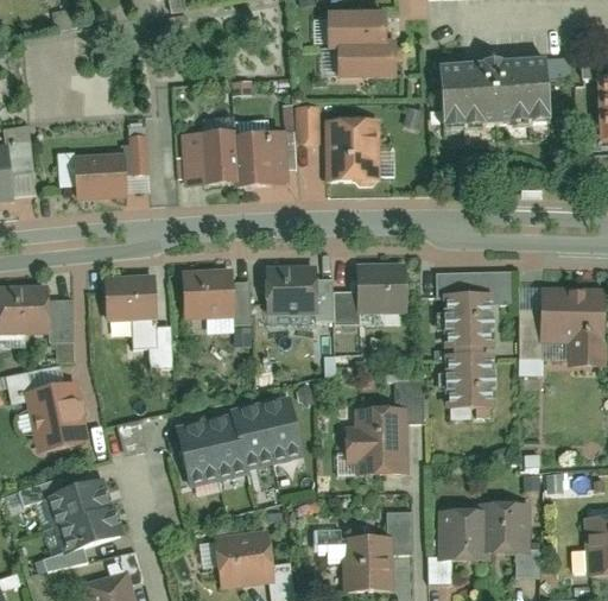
[(426,12),(425,0),(399,0),(399,5),(412,5),(412,12),(426,12)]
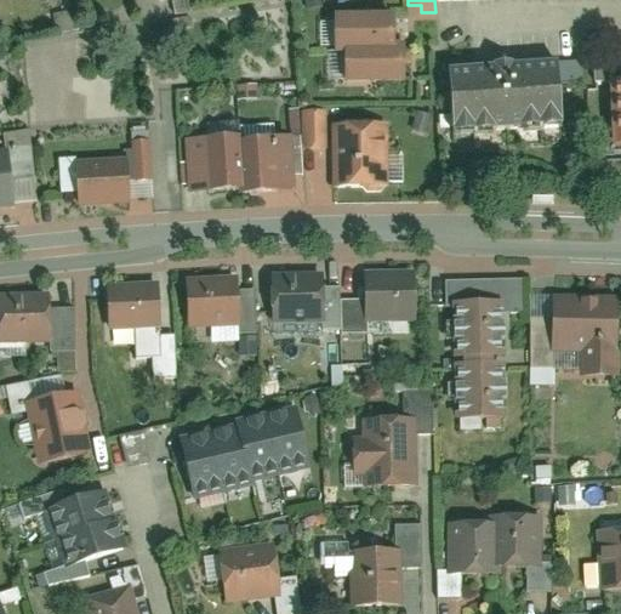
[(345,79),(405,77),(404,39),(396,39),(396,10),(335,11),(336,45),(343,45),(345,79)]
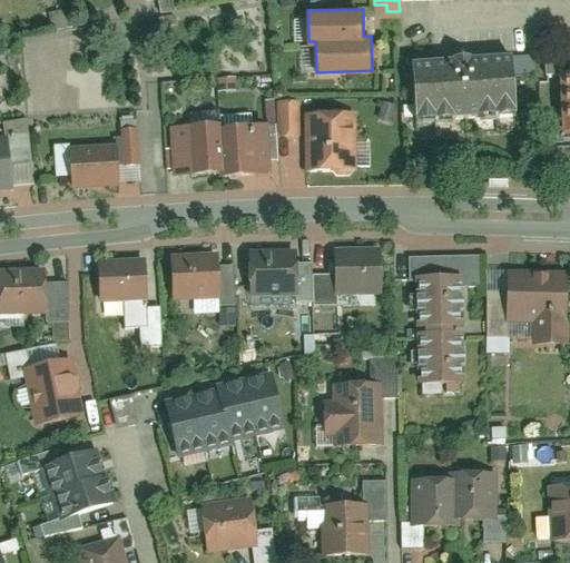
[(518,110),(513,51),(413,58),(416,117),(518,110)]
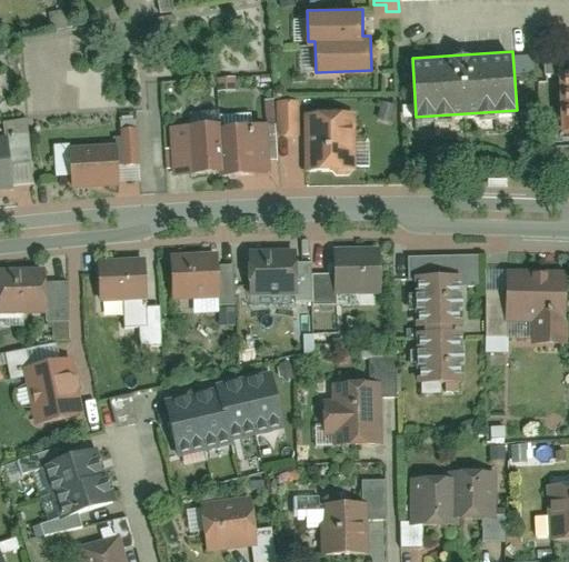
[(561,131),(568,131),(568,69),(559,70),(561,131)]
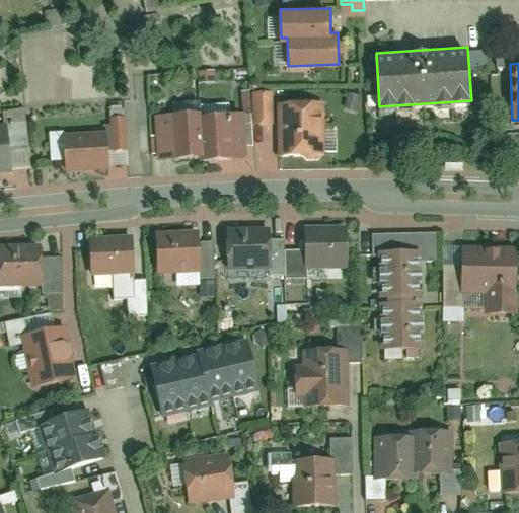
[(254,106),(253,86),(240,86),(241,107),(254,106)]
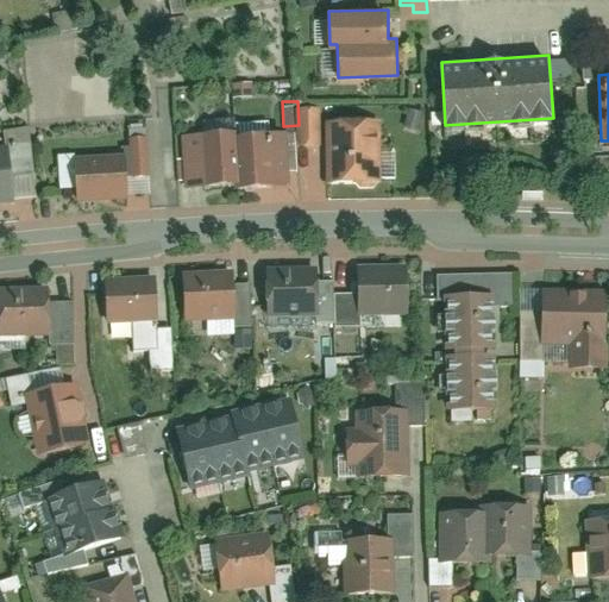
[(325,180),(381,179),(380,117),(324,118),(325,180)]
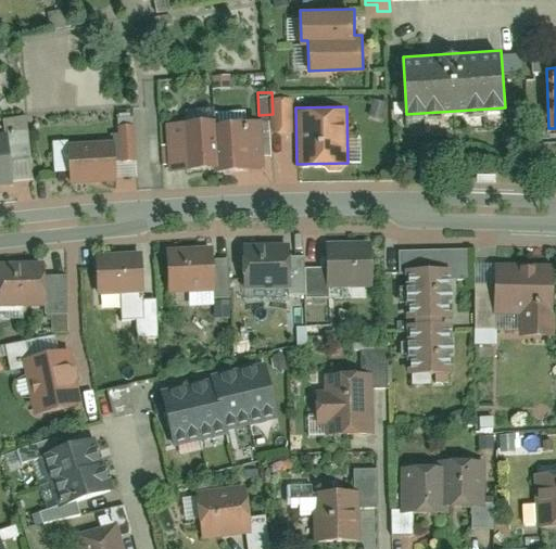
[(216,170),(264,168),(262,120),(217,123),(217,117),(167,119),(169,168),(216,166),(216,170)]
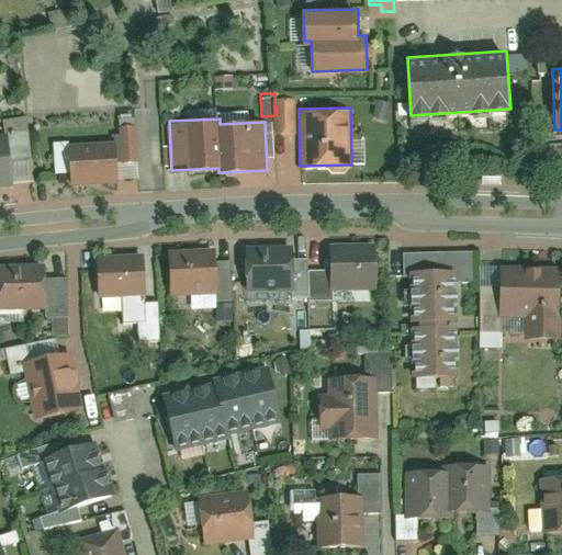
[(0,183),(14,182),(7,128),(0,129),(0,183)]
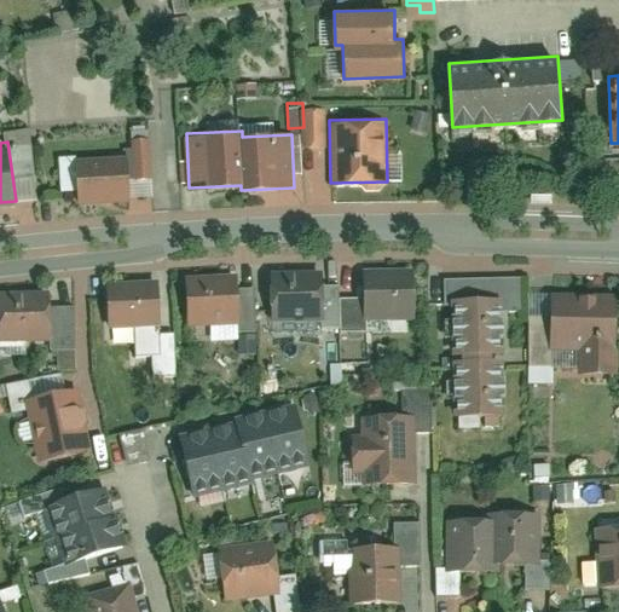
[(75,156),(77,200),(129,197),(127,153),(75,156)]
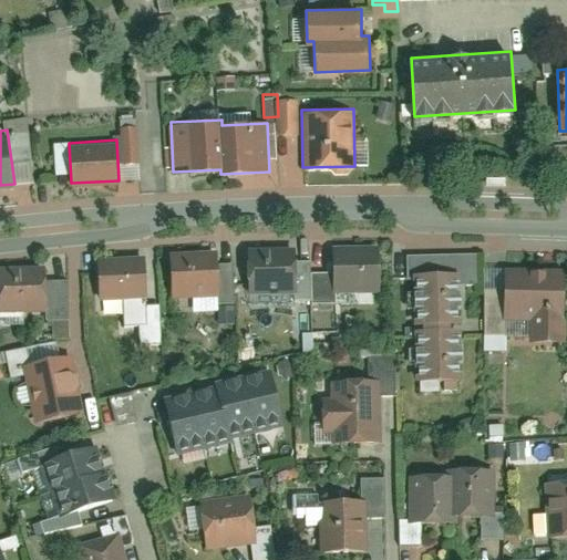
[(333,242),(333,289),(381,289),(380,242),(333,242)]
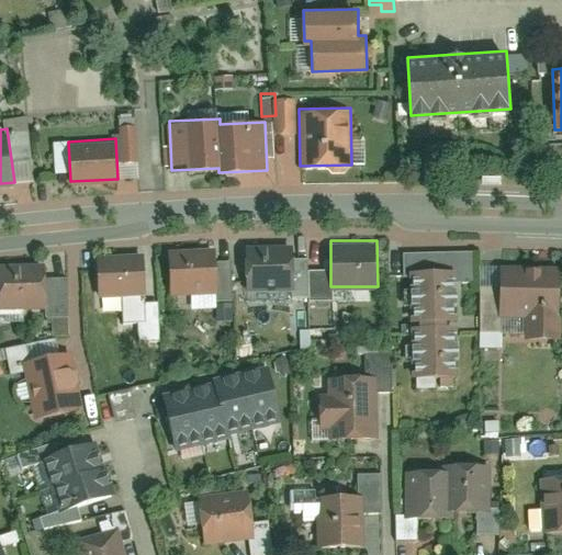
[(245,245),(247,289),(295,286),(293,242),(245,245)]
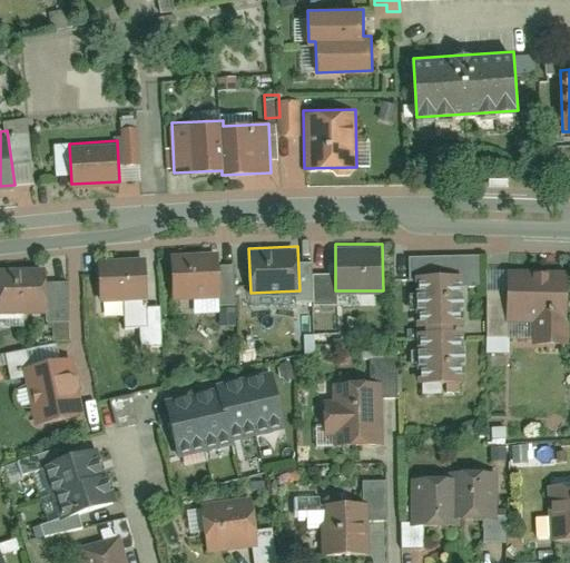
[(219,252),(172,254),(174,297),(223,295),(219,252)]
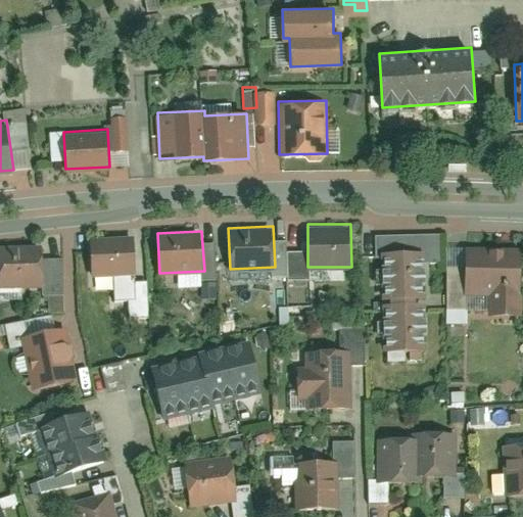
[(135,234),(90,235),(91,275),(136,274),(135,234)]
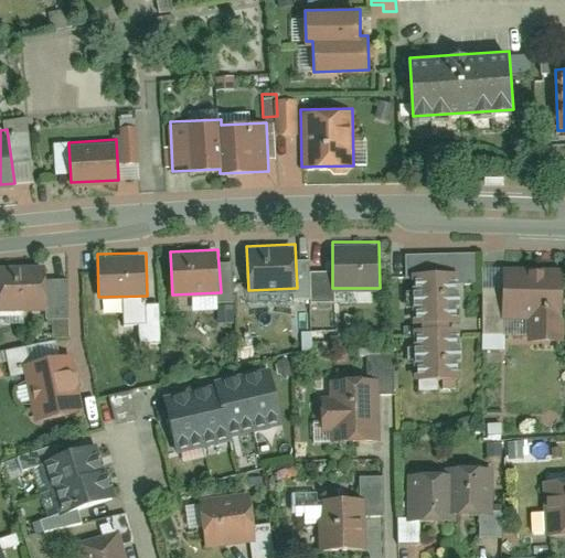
[(0,265),(0,308),(48,307),(45,263),(0,265)]
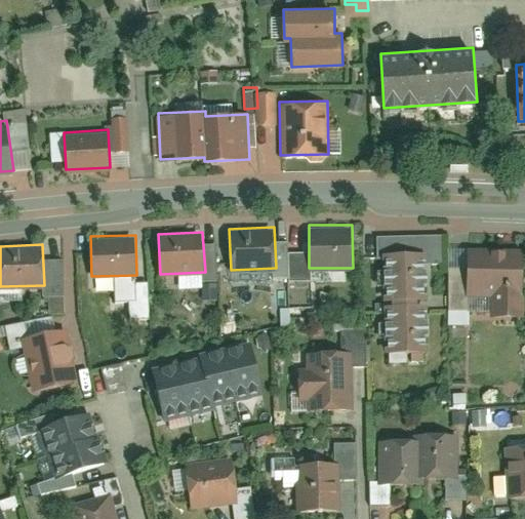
[(468,246),(468,293),(492,293),(492,314),(522,314),(522,246),(468,246)]
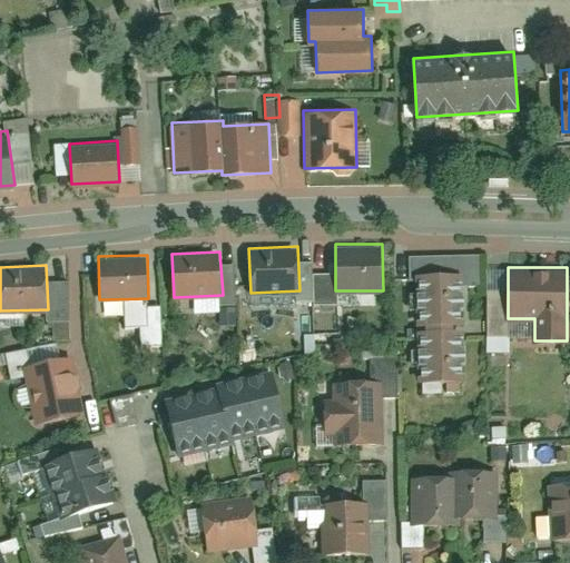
[(462,275),(416,276),(418,324),(425,324),(425,331),(419,331),(420,381),(465,379),(464,331),(454,331),(454,324),(463,324),(462,275)]
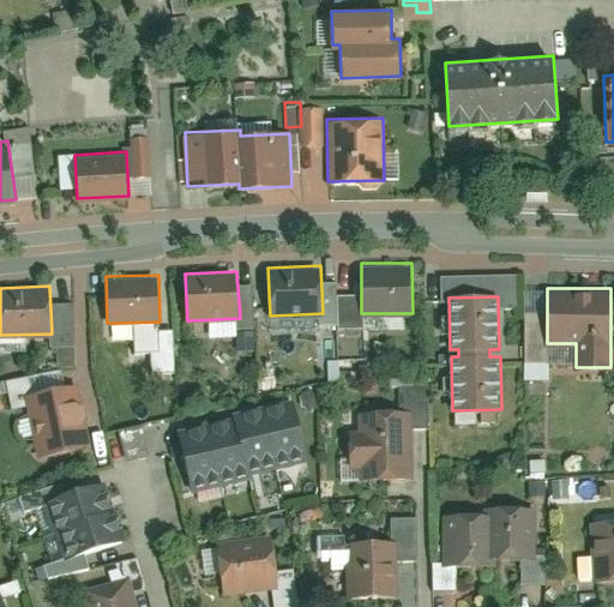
[(77,384),(24,395),(30,425),(83,414),(77,384)]
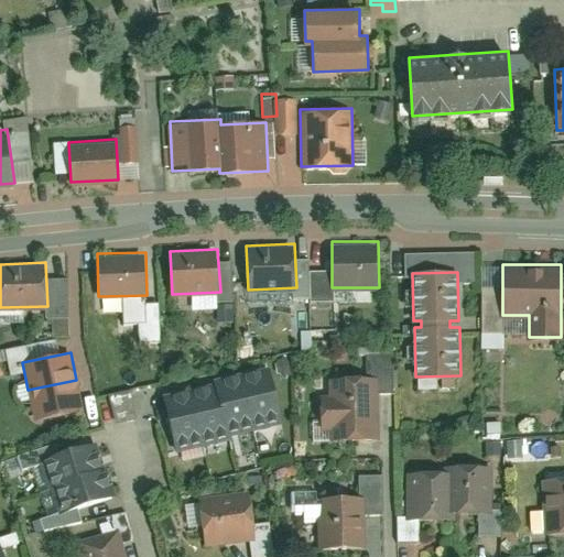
[(281,418),(269,366),(214,378),(215,383),(164,394),(175,448),(230,436),(229,430),(281,418)]
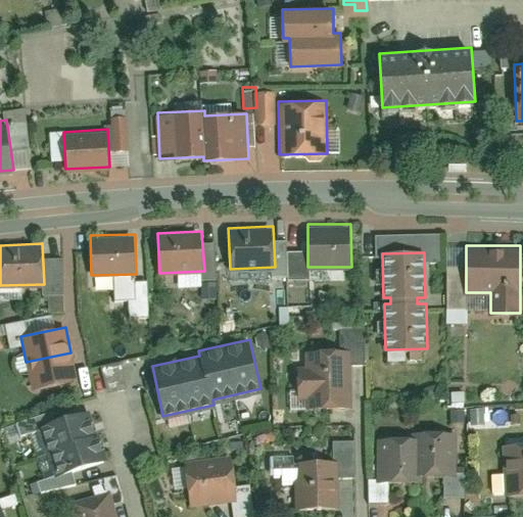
[(350,407),(348,349),(304,350),(304,366),(296,366),(297,396),(306,395),(306,409),(350,407)]
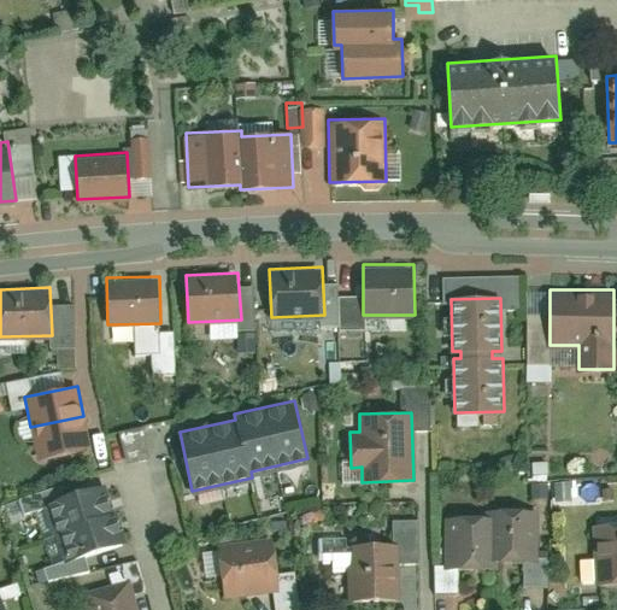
[(50,498),(59,528),(115,511),(106,481),(50,498)]
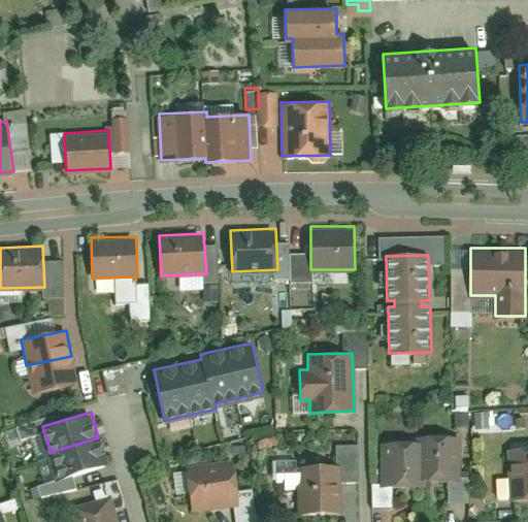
[(381,442),(380,485),(421,485),(421,480),(450,480),(450,497),(469,497),(469,476),(459,475),(459,435),(417,435),(417,442),(381,442)]
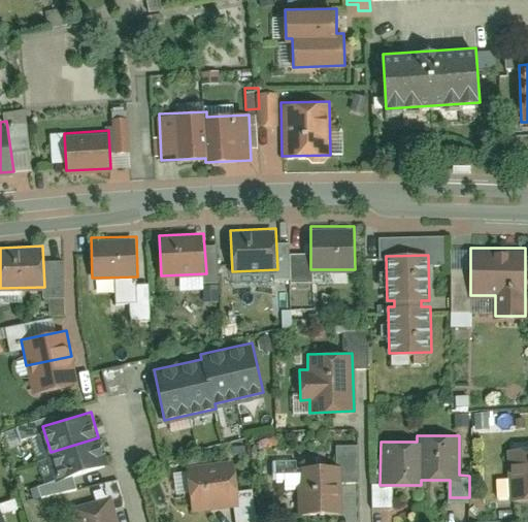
[(51,452),(58,478),(105,464),(98,437),(51,452)]
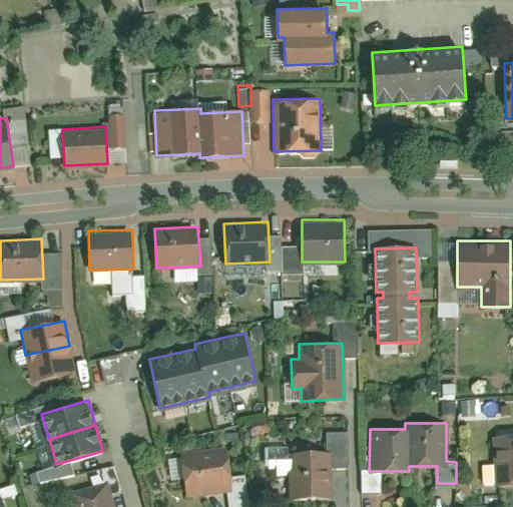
[(494,484),(512,483),(512,433),(492,435),(494,484)]
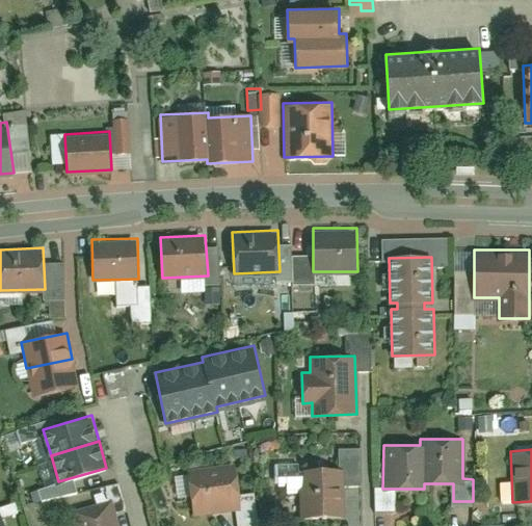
[(233,462),(187,468),(192,513),(233,507),(235,525),(253,525),(259,525),(255,490),(237,492),(233,462)]
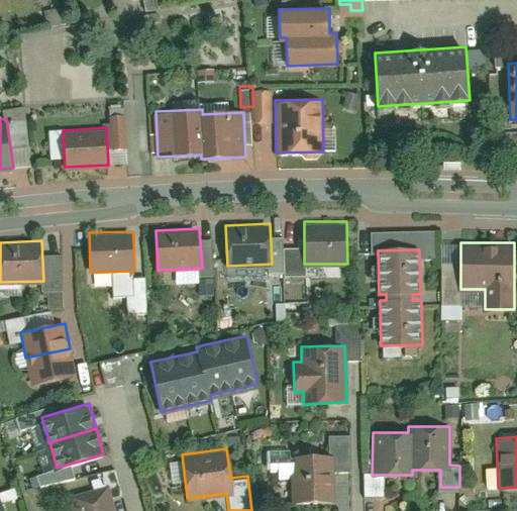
[(291,455),(292,502),(331,501),(330,454),(291,455)]
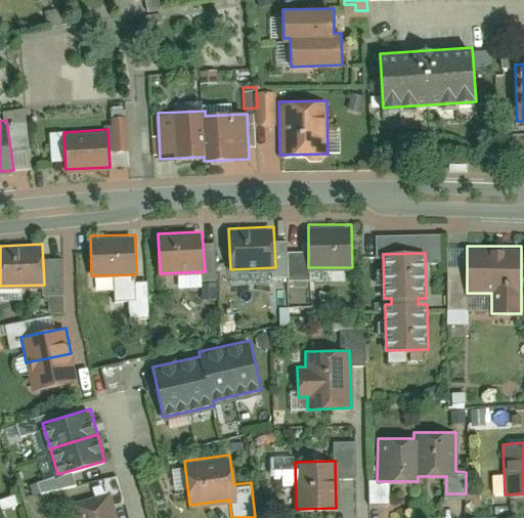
[(115,517),(107,490),(72,502),(76,517),(115,517)]
